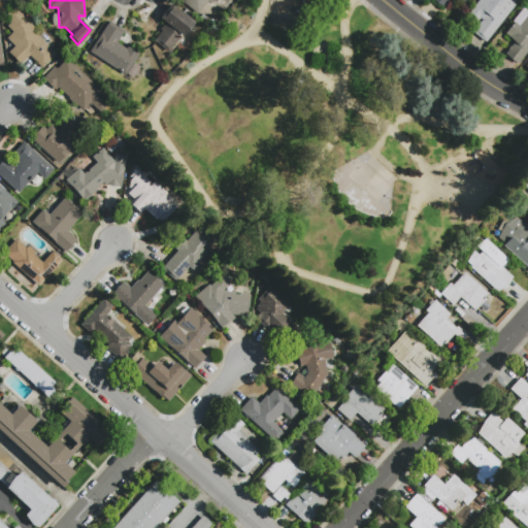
[(207,0),(197,13),(180,0),(207,0)]
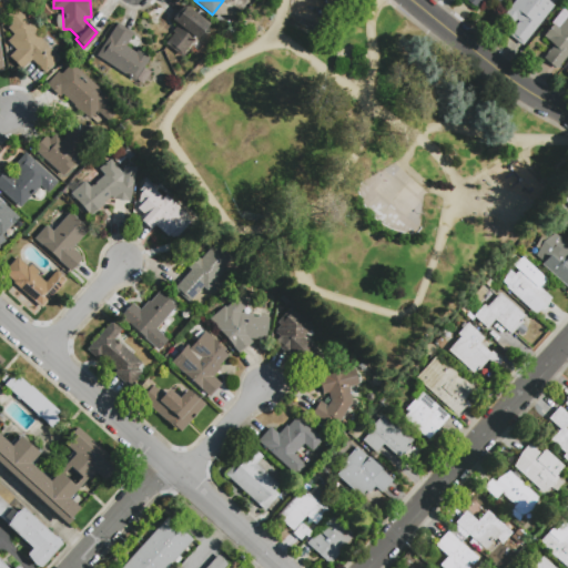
[(485,0),(490,0),(497,4),(499,0),(464,0),(478,10),(485,0)]
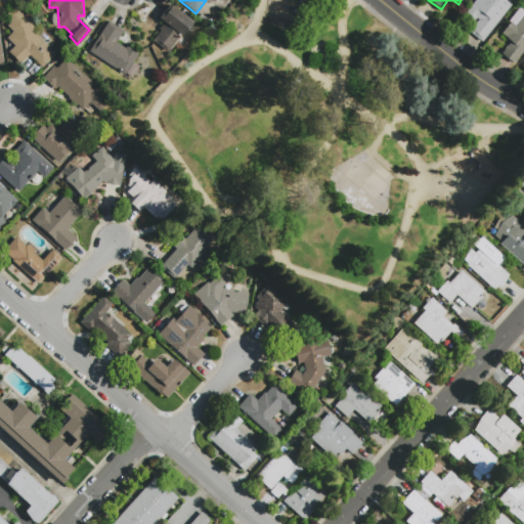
[(482,40),(469,30),(478,18),(476,16),(473,19),(464,13),(474,0),(497,0),(497,1),(504,7),(500,11),(503,13),(482,40)]
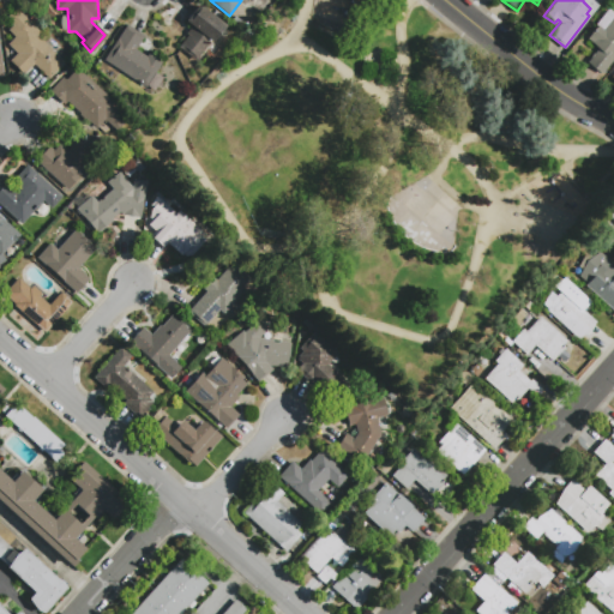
[(196,60),(178,47),(188,35),(186,34),(192,26),(185,20),(198,4),(226,25),(212,42),(211,41),(196,60)]
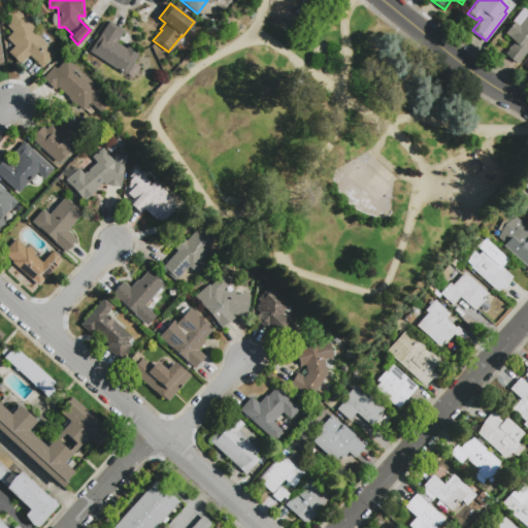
[(20,64),(8,52),(13,45),(6,38),(13,32),(6,25),(9,22),(4,17),(13,6),(34,27),(32,30),(56,54),(41,67),(29,55),(20,64)]
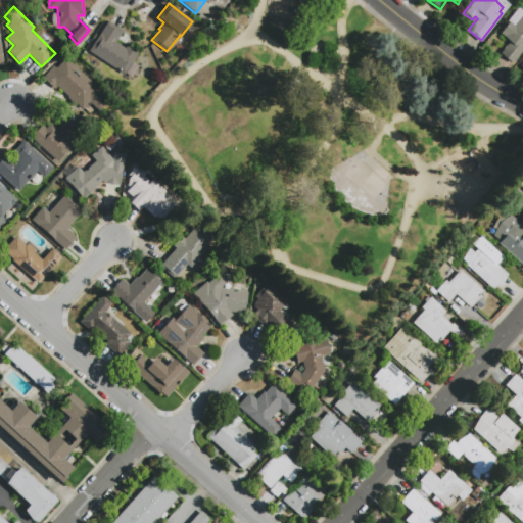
[(522,51),(513,63),(502,53),(511,42),(501,34),(510,22),(515,26),(522,14),(522,51)]
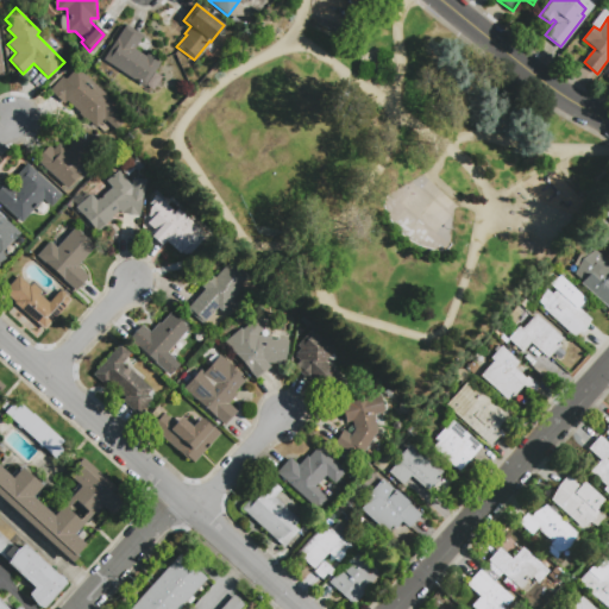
[(126,25),(143,36),(135,49),(145,56),(148,52),(161,62),(145,87),(104,60),(126,25)]
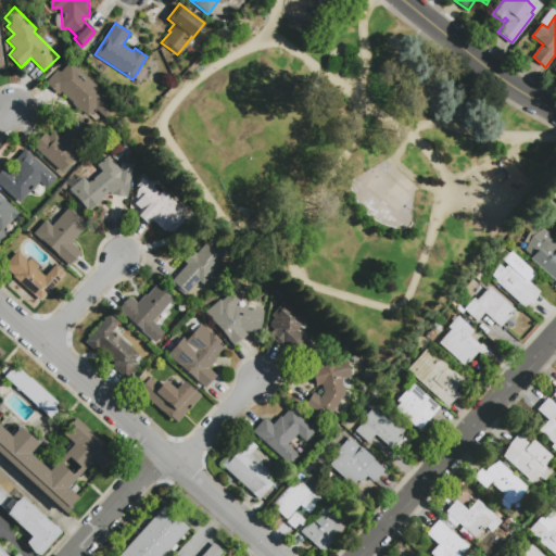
[(57,95),(43,83),(55,71),(58,73),(68,61),(109,99),(110,98),(118,105),(105,119),(93,109),(86,116),(59,92),(57,95)]
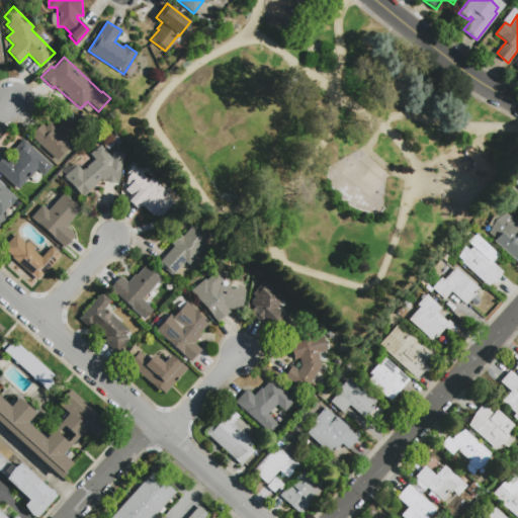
[(30,136),(41,123),(46,126),(50,121),(57,127),(58,125),(61,112),(86,115),(85,127),(80,127),(79,133),(66,145),(69,148),(57,160),(30,136)]
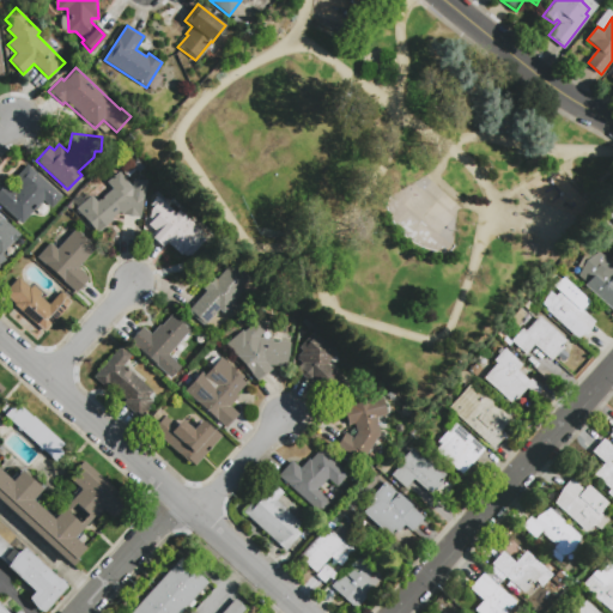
[(0,205),(0,184),(4,181),(16,193),(20,187),(13,181),(29,165),(64,196),(52,208),(41,199),(20,223),(0,205)]
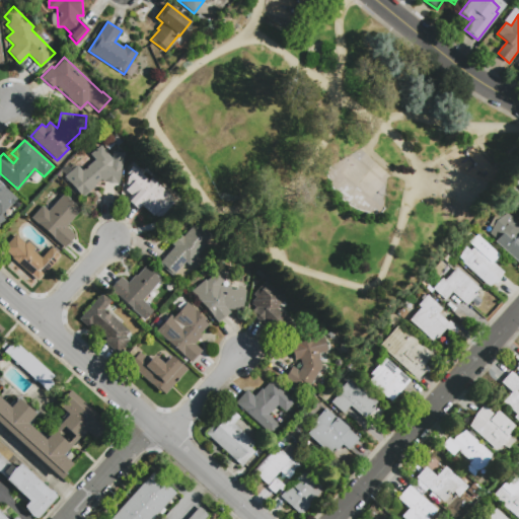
[(113,151),(123,153),(118,183),(101,181),(101,179),(100,179),(94,184),(95,187),(82,197),(65,176),(100,145),(112,158),(113,151)]
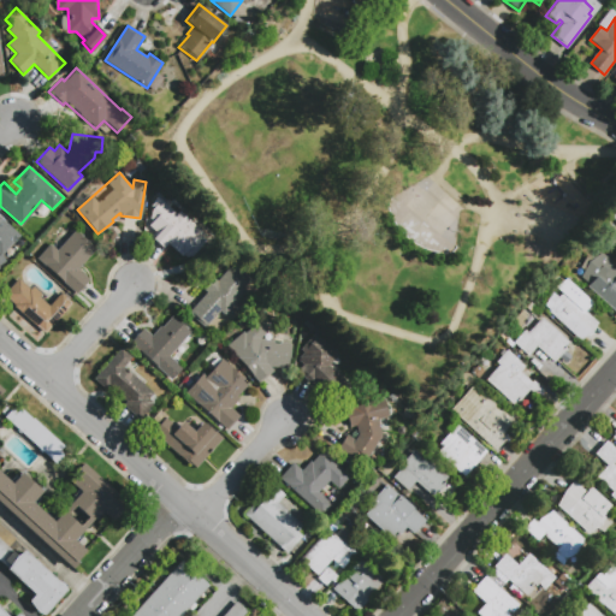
[(152,209),(160,200),(176,214),(179,211),(189,220),(184,226),(203,243),(191,258),(185,253),(183,255),(177,250),(176,252),(165,242),(161,247),(150,236),(154,231),(148,226),(153,221),(150,219),(155,213),(152,209)]
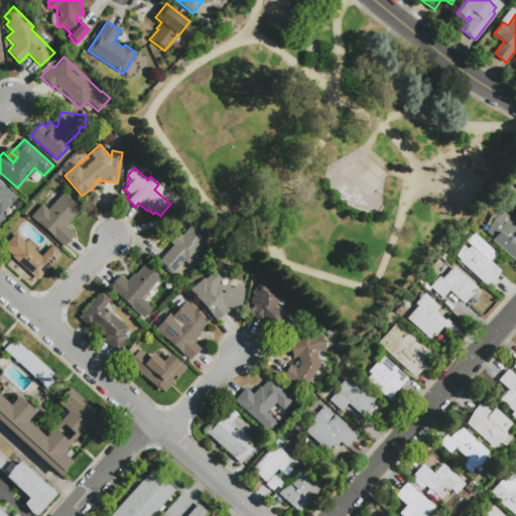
[(0,182),(17,199),(1,215),(3,217),(4,219),(3,221),(1,222),(0,222),(0,182)]
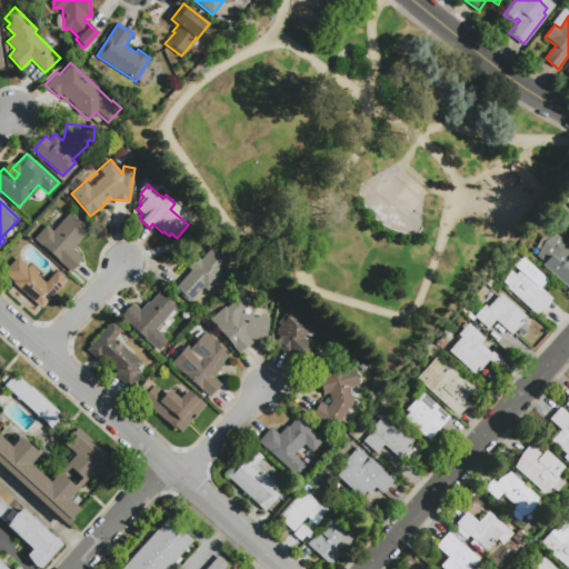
[(82,258),(71,271),(35,238),(46,226),(52,231),(69,212),(89,230),(72,248),(82,258)]
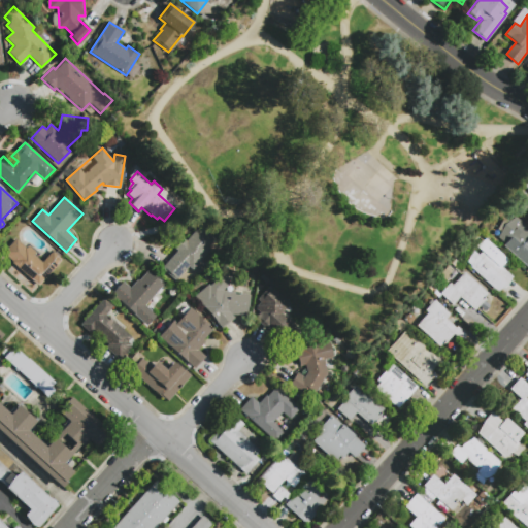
[(502,246),(505,243),(497,235),(504,225),(516,216),(527,227),(527,267),(527,269),(502,246)]
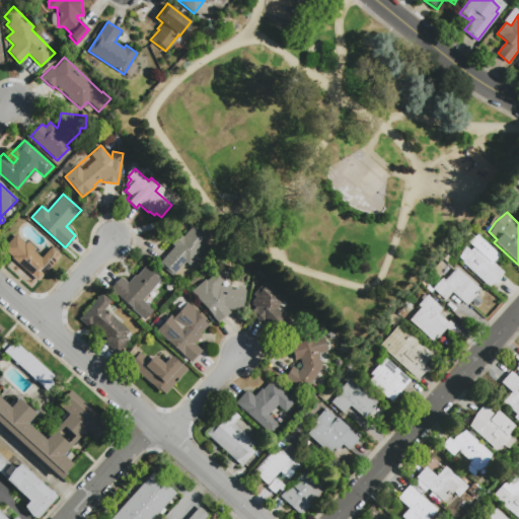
[(207,245),(189,266),(184,262),(172,276),(169,274),(158,264),(173,246),(171,244),(179,234),(182,236),(195,222),(210,236),(205,242),(207,245)]
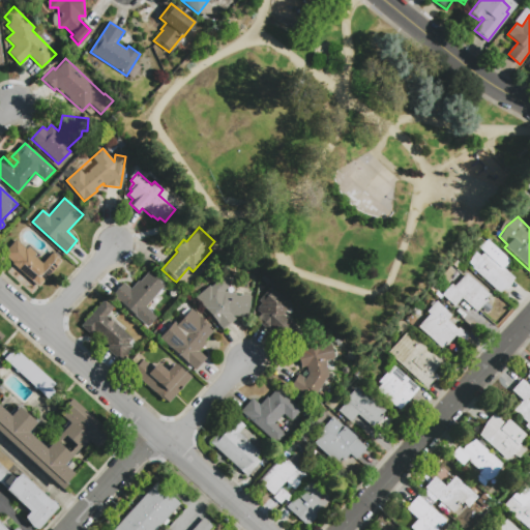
[(52,252),(62,261),(43,282),(38,288),(32,282),(11,264),(12,262),(3,254),(16,239),(26,248),(28,246),(35,253),(33,256),(41,263),(52,252)]
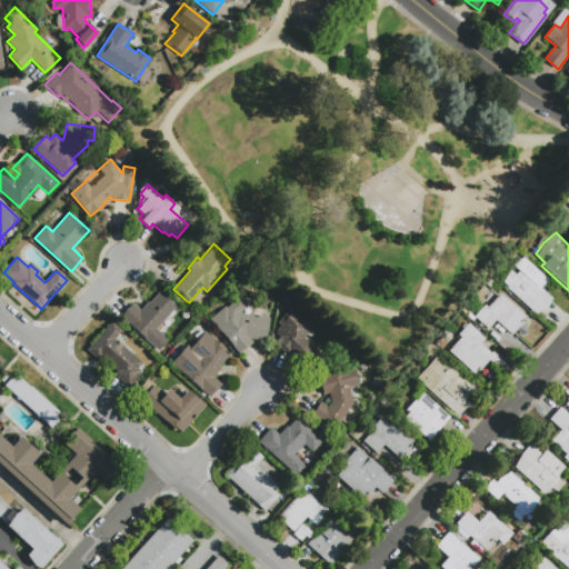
[(551,298),(547,306),(535,313),(507,288),(513,276),(527,267),(535,273),(530,279),(551,298)]
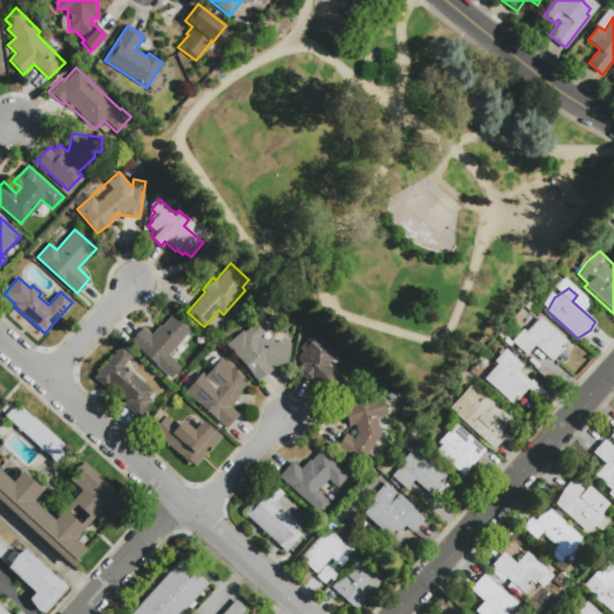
[(162,326),(172,315),(182,324),(191,331),(169,355),(182,367),(172,378),(131,341),(144,326),(152,333),(161,325),(162,326)]
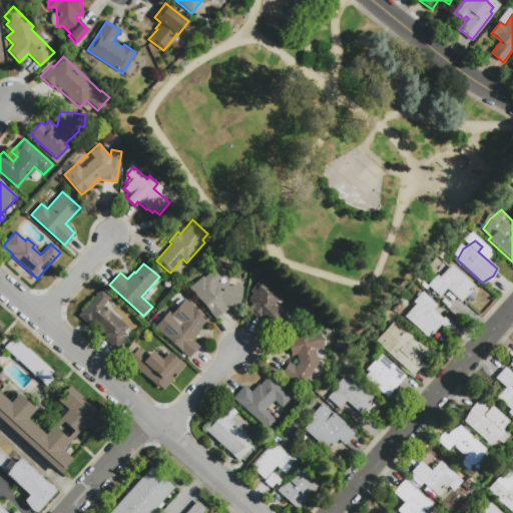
[(474,285),(470,290),(471,291),(462,302),(447,289),(440,297),(428,286),(437,275),(440,277),(451,265),(474,285)]
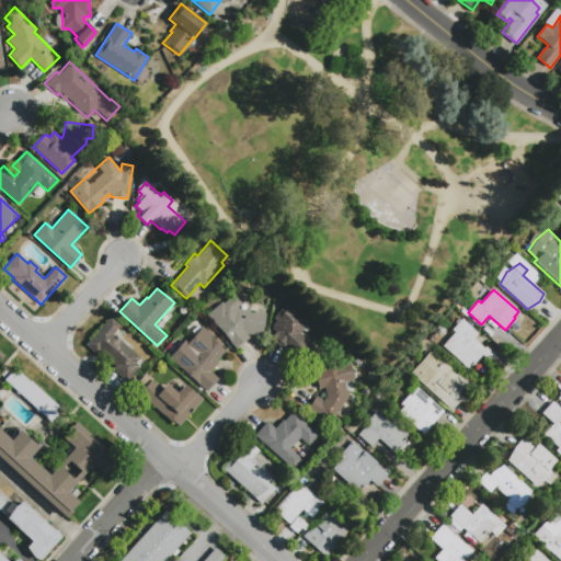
[(220,302),(222,304),(235,294),(242,302),(236,308),(265,313),(262,335),(244,333),(249,338),(236,350),(206,316),(220,302)]
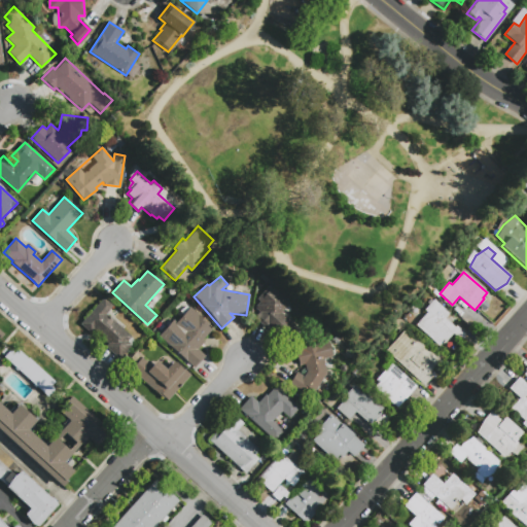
[(256,299),(269,285),(289,303),(281,312),(301,329),(288,343),(269,325),(267,328),(254,317),(259,312),(255,308),(256,306),(255,305),(259,301),(256,299)]
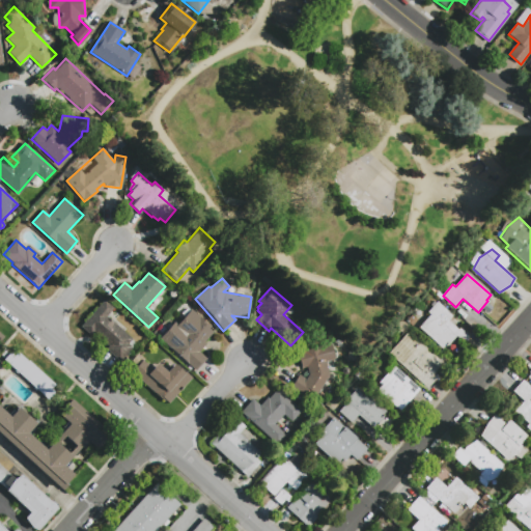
[(105,300),(113,308),(107,315),(133,338),(129,343),(133,346),(119,361),(107,348),(109,345),(93,332),(90,335),(81,326),(105,300)]
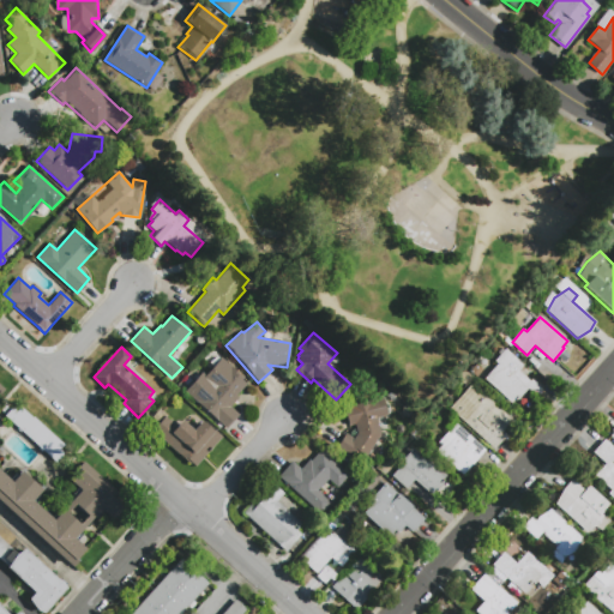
[(494,361),(505,348),(524,365),(518,371),(530,381),(531,379),(542,389),(536,396),(531,392),(521,404),(515,398),(510,403),(483,379),(498,363),(494,361)]
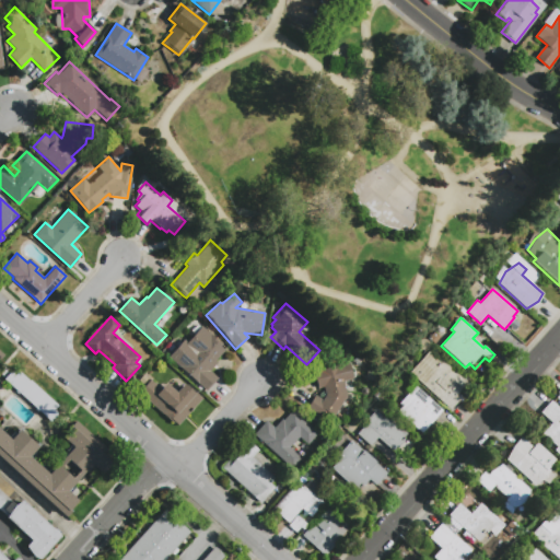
[(217,377),(206,391),(168,358),(185,340),(187,342),(201,326),(220,343),(219,345),(224,350),(214,361),(217,362),(209,371),(217,377)]
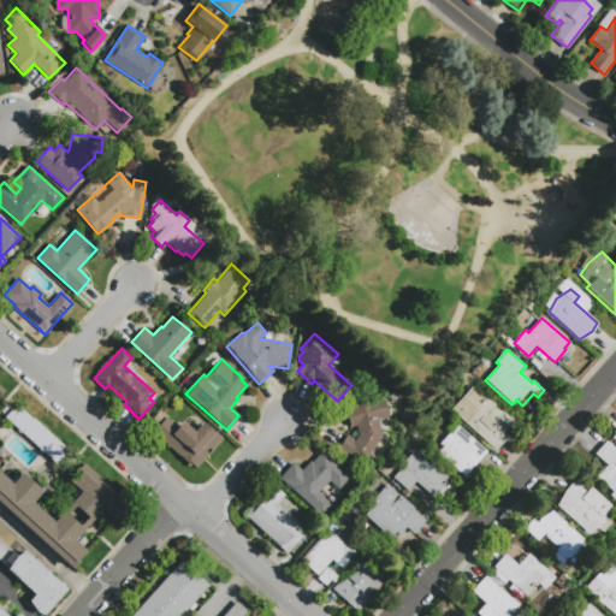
[(497,451),(450,409),(473,385),(514,421),(504,432),(510,437),(497,451)]
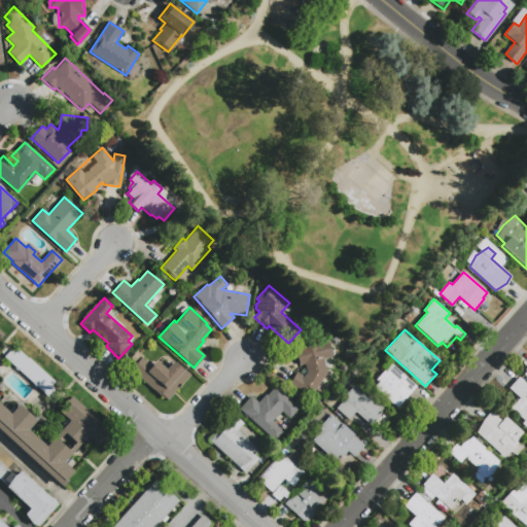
[(0,430),(0,331),(2,334),(0,336),(0,403),(10,413),(19,405),(36,420),(28,429),(46,446),(69,420),(59,412),(67,402),(66,401),(71,395),(111,432),(106,438),(104,436),(96,445),(86,436),(63,462),(72,470),(65,479),(67,481),(62,486),(0,430)]
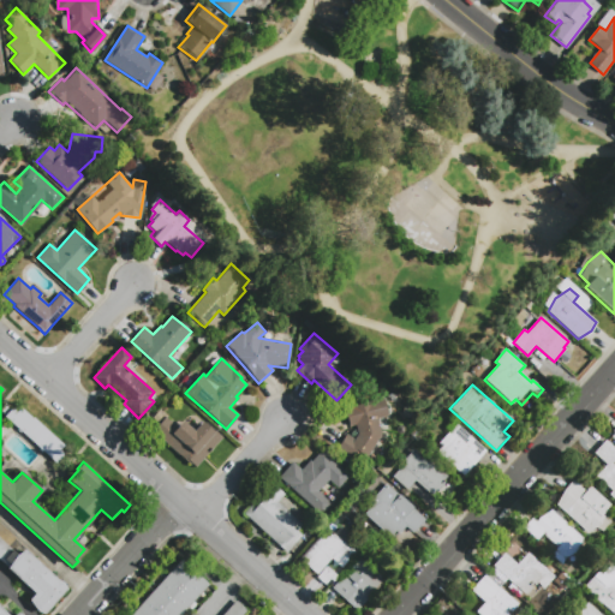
[(383,399),(388,417),(376,419),(381,436),(368,459),(360,454),(356,463),(336,451),(346,435),(354,441),(357,435),(354,425),(347,428),(344,408),(383,399)]
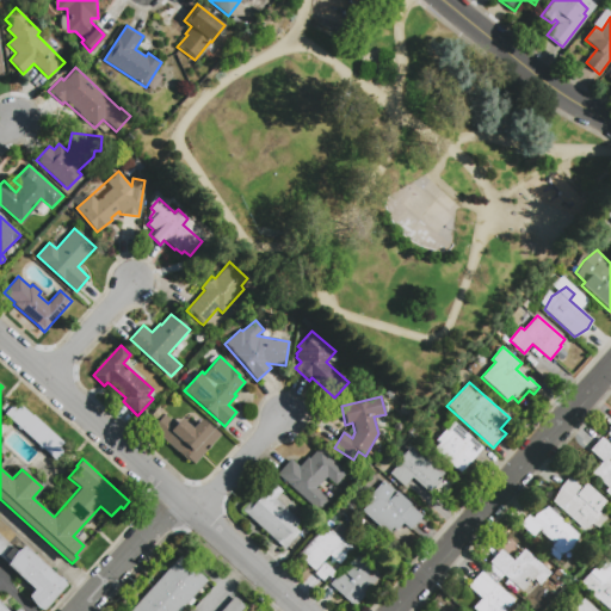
[(34,418),(65,445),(60,450),(65,454),(56,463),(6,418),(14,408),(18,412),(22,408),(34,419),(34,418)]
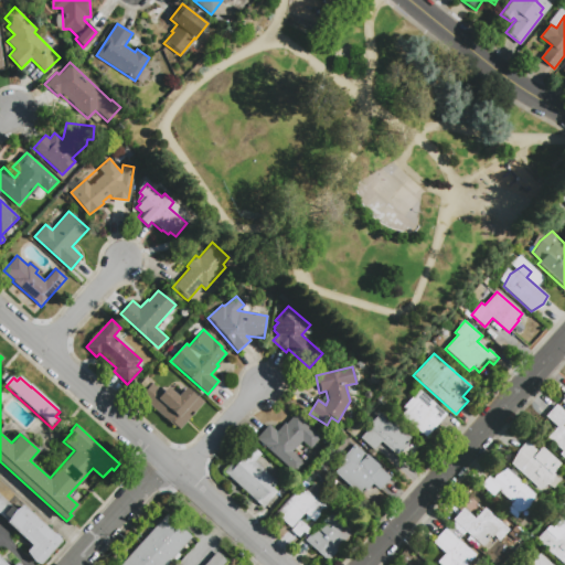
[(184,387),(202,403),(179,429),(174,426),(173,428),(139,397),(151,383),(161,392),(167,386),(178,395),(184,387)]
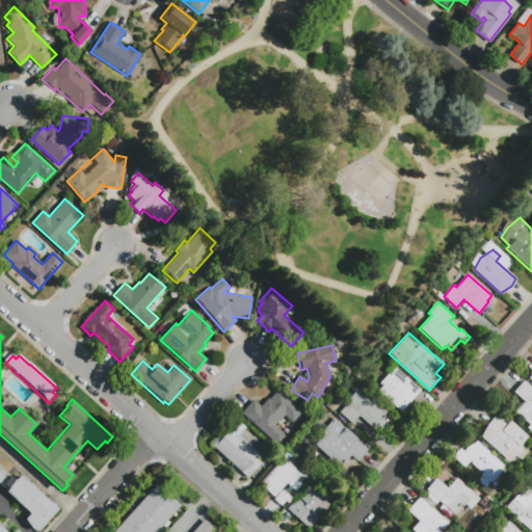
[(391,364),(420,390),(401,411),(378,391),(382,386),(379,382),(389,373),(384,370),(391,364)]
